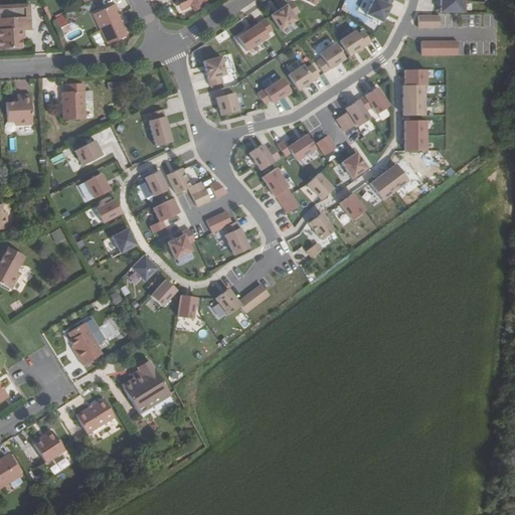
[(179,0),(184,9),(201,0),(179,0)]
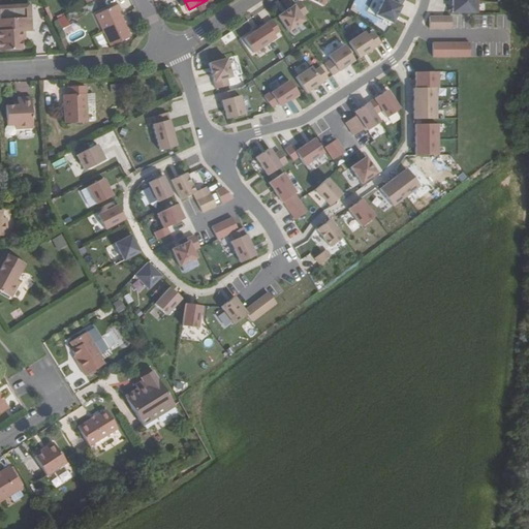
[(382,0),(375,17),(392,24),(403,0),(387,0),(389,0),(386,0),(382,0)]
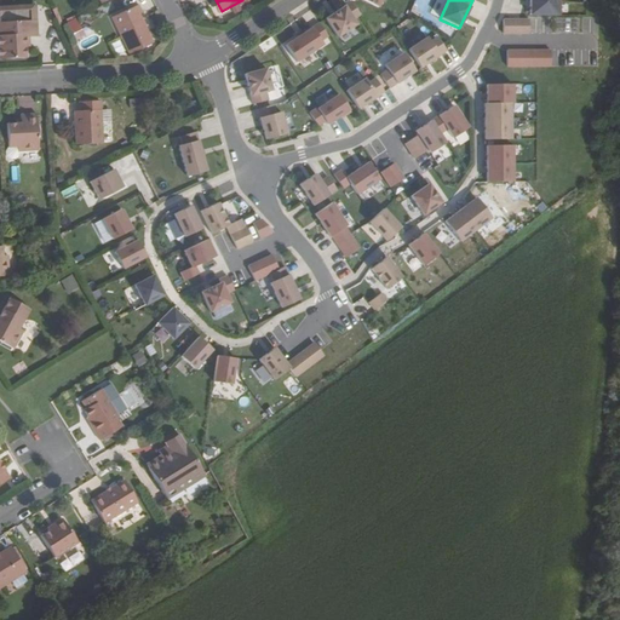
[(558,1),(529,1),(529,10),(529,15),(558,15),(558,1)]
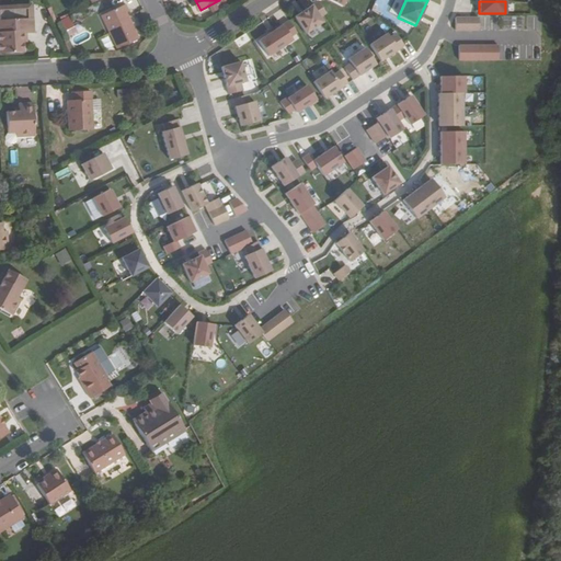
[(327,14),(318,2),(295,18),(305,33),(321,21),(319,19),(327,14)]
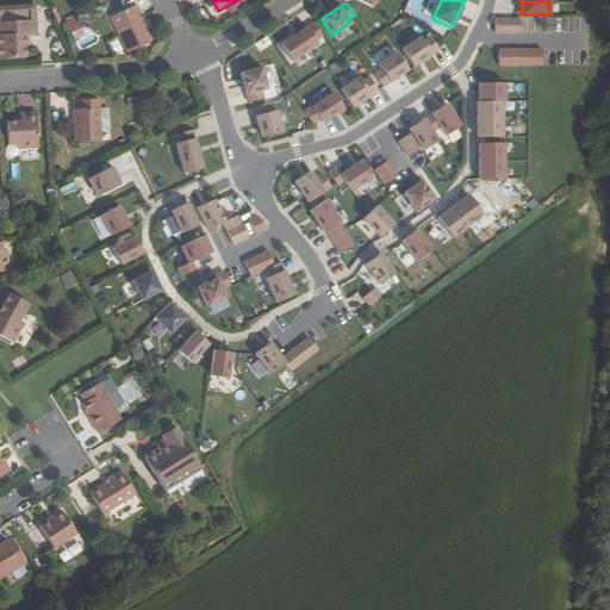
[(112,19),(129,55),(151,44),(138,17),(142,16),(137,7),(112,19)]
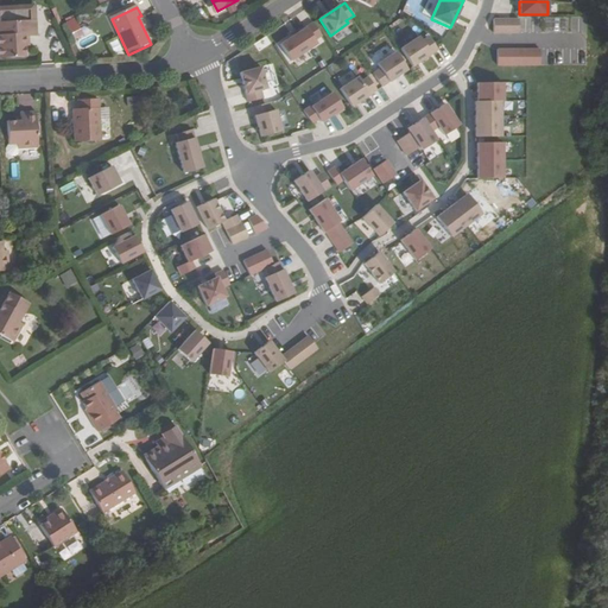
[(0,58),(26,57),(26,46),(25,38),(31,37),(38,37),(38,20),(37,10),(0,11),(0,58)]
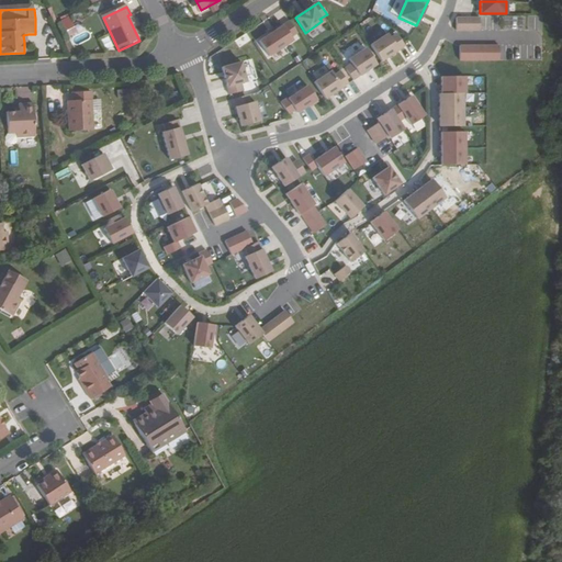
[(69,15),(62,20),(69,36),(78,32),(69,15)]
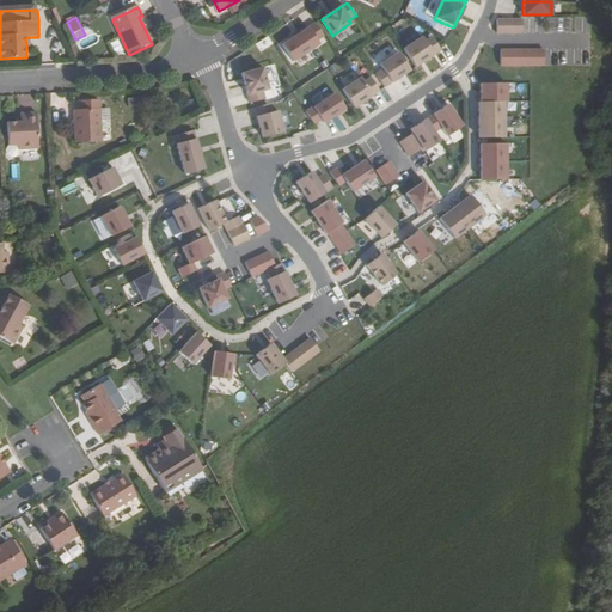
[(496,35),(521,35),(521,20),(496,20),(496,35)]
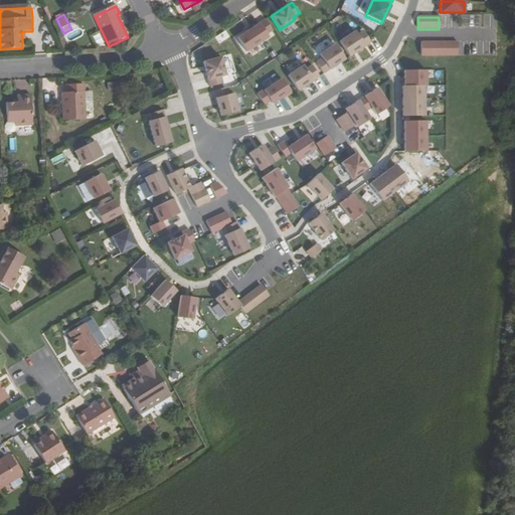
[(273,31),(266,20),(237,38),(246,52),(269,37),(267,34),(273,31)]
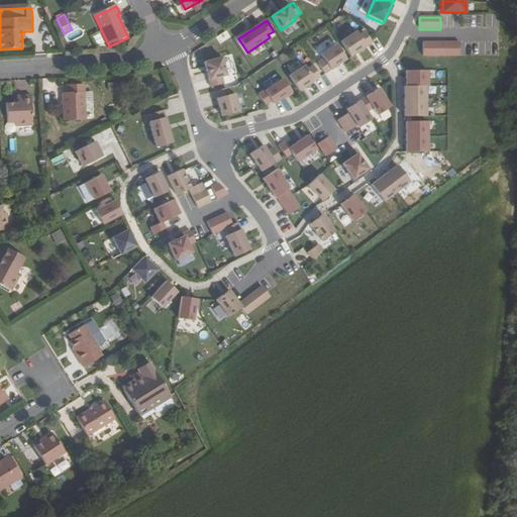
[(350,57),(372,42),(365,31),(358,35),(356,31),(340,41),(350,57)]
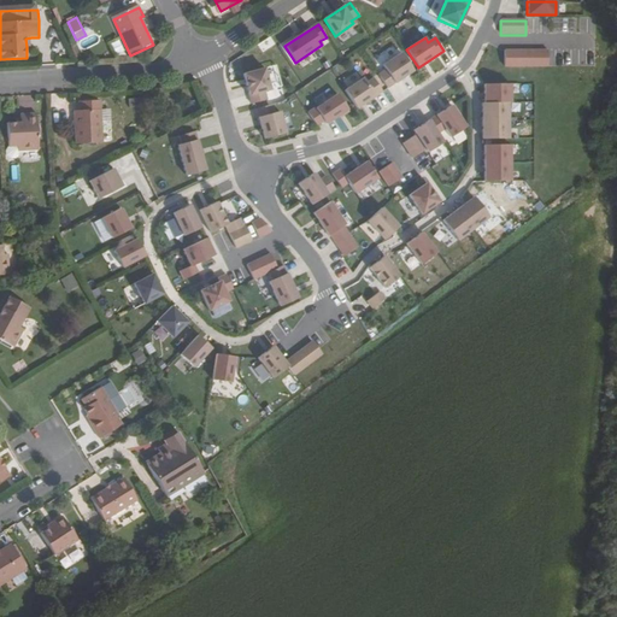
[(505,66),(547,66),(548,51),(505,51),(505,66)]
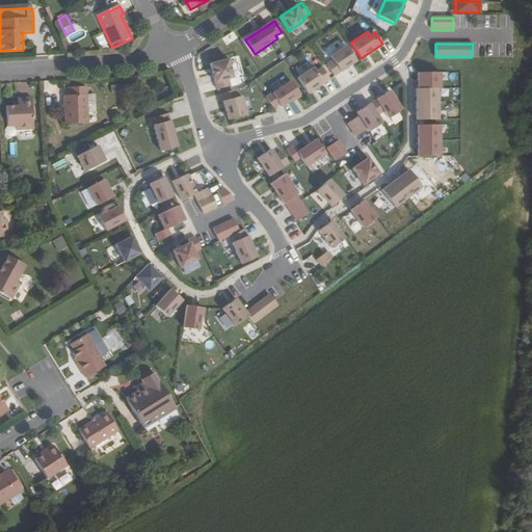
[(334,76),(356,61),(346,46),(329,56),(333,60),(326,64),(334,76)]
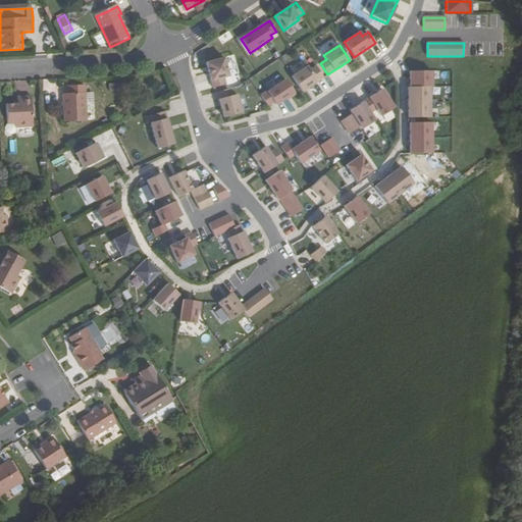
[(205,63),(212,88),(225,85),(223,77),(228,76),(223,58),(205,63)]
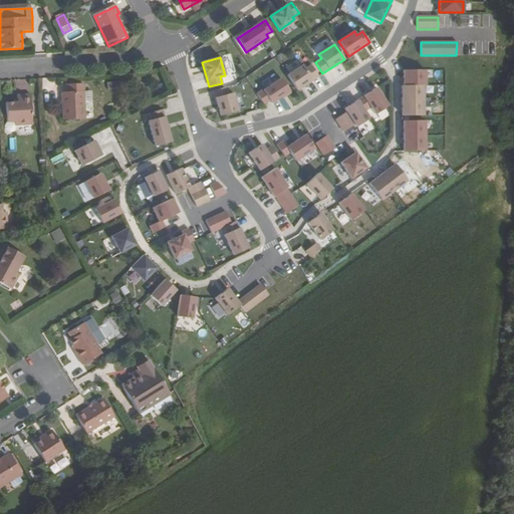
[(297,90),(318,76),(311,65),(305,69),(303,65),(287,75),(297,90)]
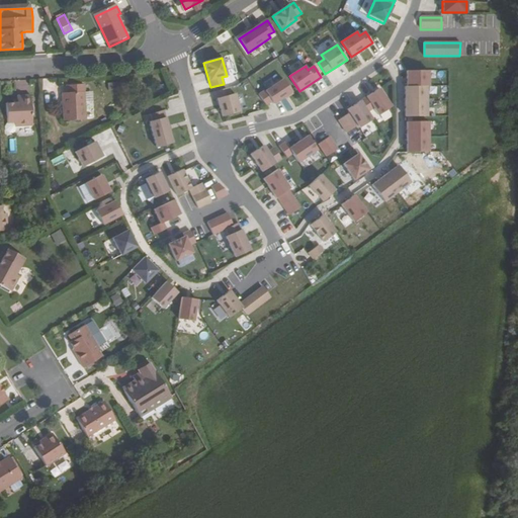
[(407,79),(407,87),(427,86),(429,86),(429,71),(407,72),(407,79)]
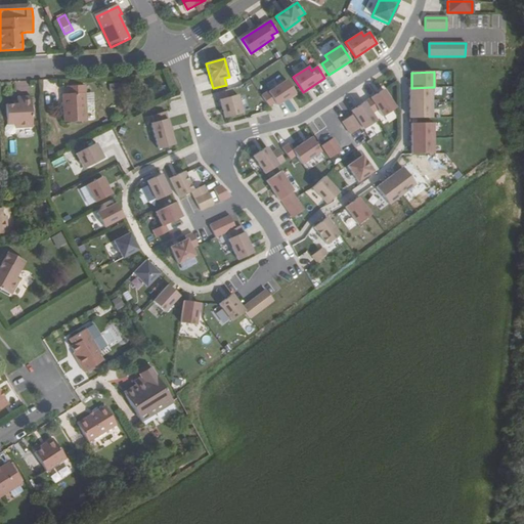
[(295,93),(286,80),(262,96),(269,107),(275,103),(277,105),(295,93)]
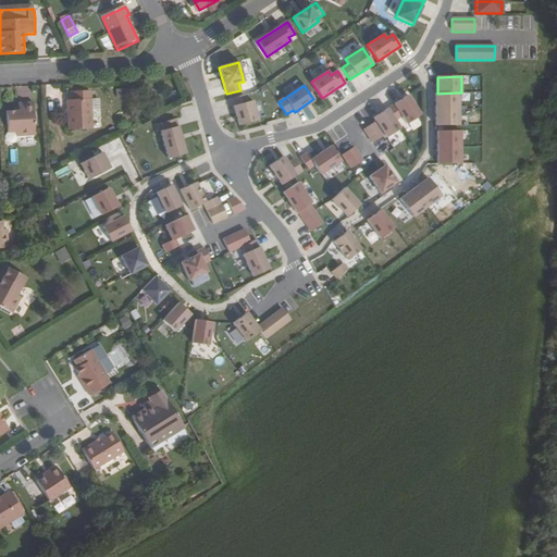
[(67,99),(69,130),(91,128),(90,90),(71,91),(71,99),(67,99)]
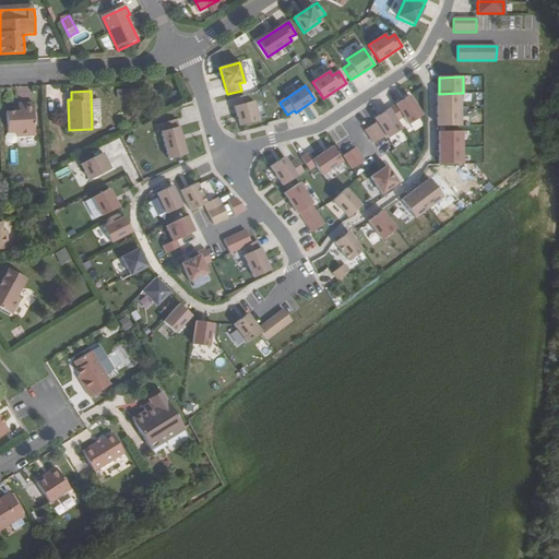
[(437,103),(437,109),(461,109),(461,93),(439,94),(437,94),(437,103)]
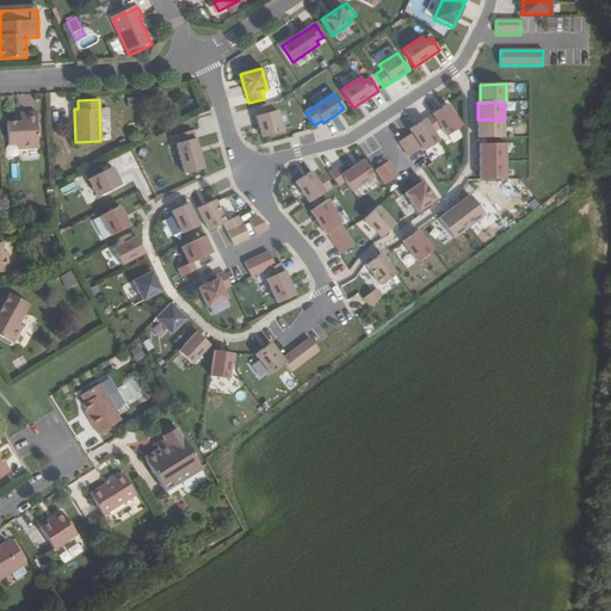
[(269,104),(253,109),(261,137),(283,133),(277,111),(271,112),(269,104)]
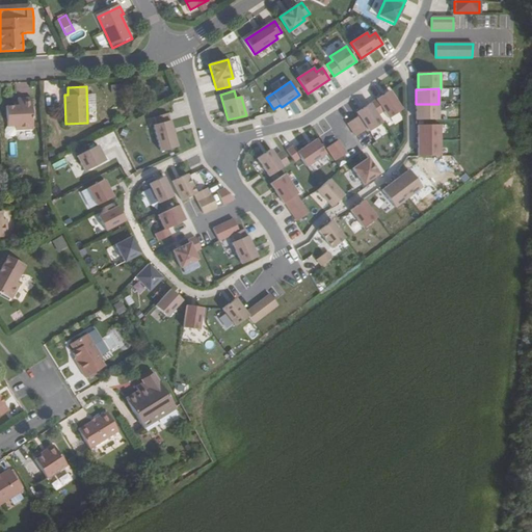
[(390,91),(370,104),(377,115),(383,111),(388,118),(402,110),(390,91)]
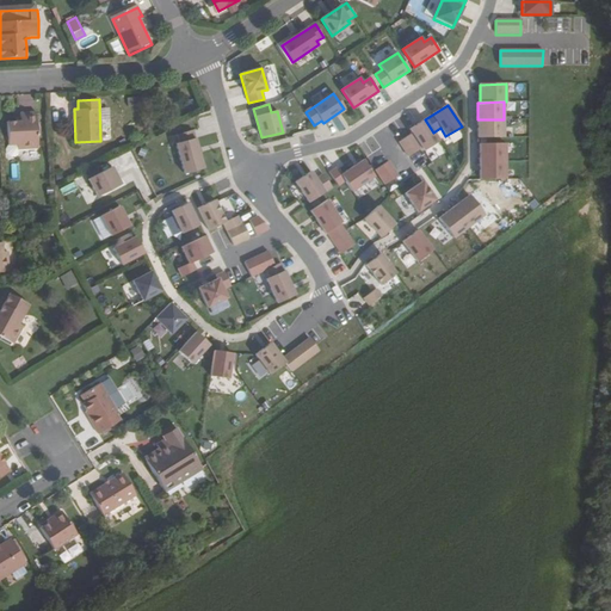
[(341,125),(364,121),(362,109),(345,112),(346,117),(340,118),(341,125)]
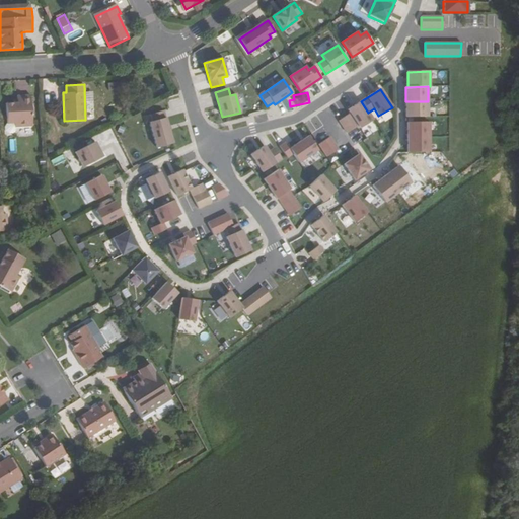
[(6,103),(6,124),(15,123),(15,127),(32,126),(30,95),(17,96),(18,103),(6,103)]
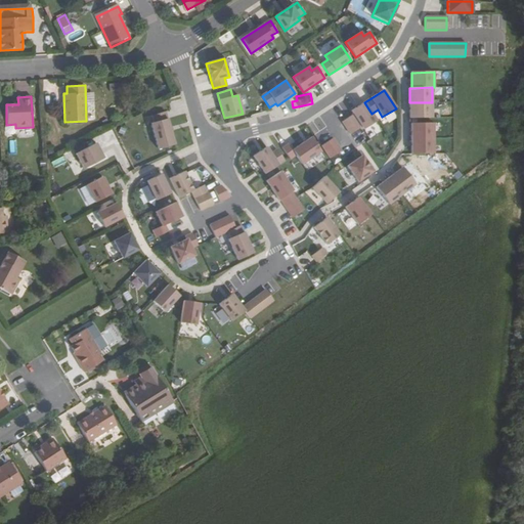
[(351,112),(353,115),(357,121),(361,127),(363,130),(377,121),(372,114),(364,102),(351,112)]
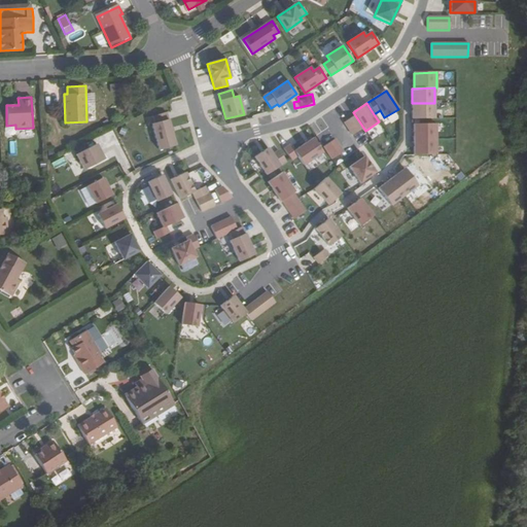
[(434,118),(434,103),(412,103),(412,112),(412,119),(434,118)]
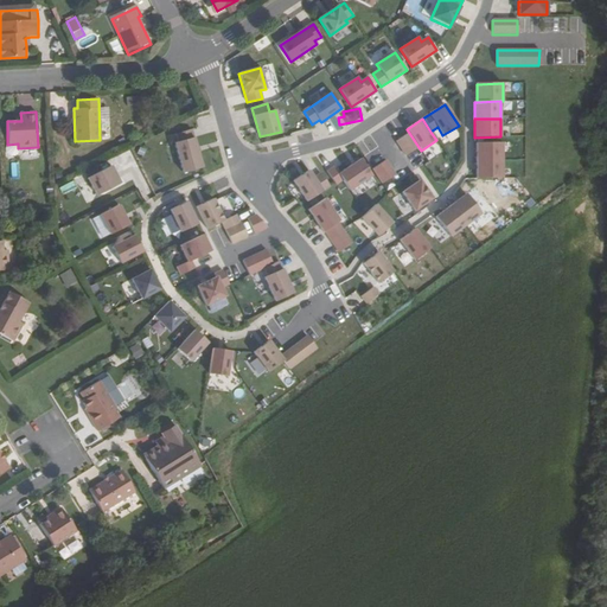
[(294,135),(296,145),(312,140),(308,129),(294,135)]
